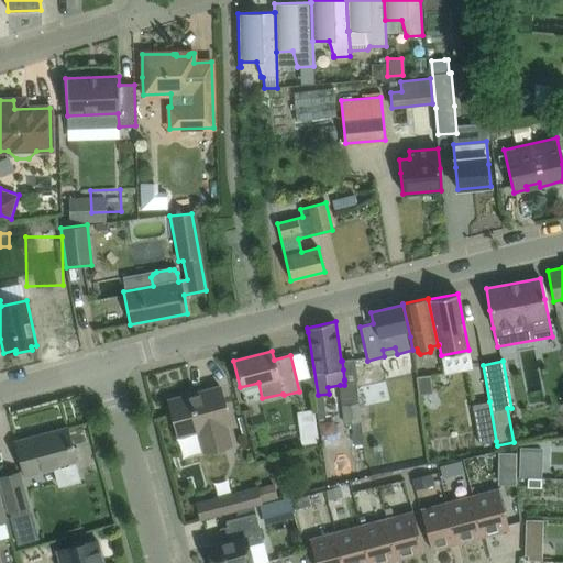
[(363,433),(364,433),(356,379),(344,381),(344,385),(340,385),(344,423),(352,423),(355,445),(365,444),(364,440),(363,433)]
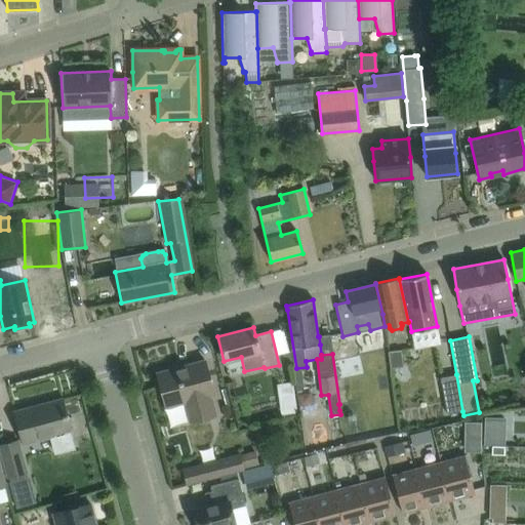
[(204,360),(157,373),(166,407),(185,402),(190,421),(215,415),(210,395),(213,394),(204,360)]
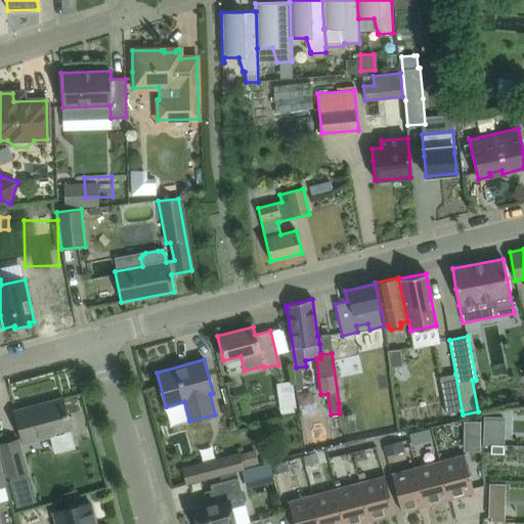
[(462,410),(455,374),(439,377),(446,413),(462,410)]
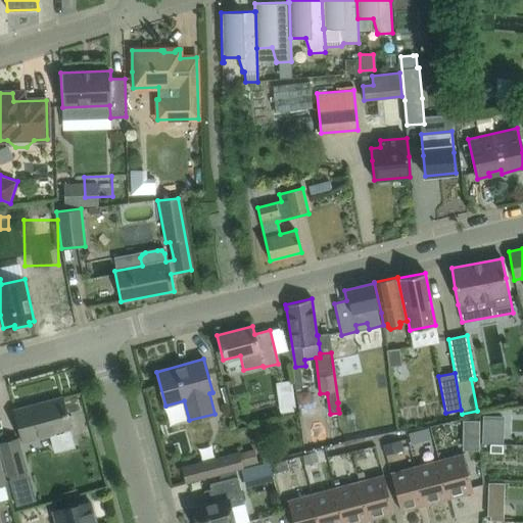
[(306,392),(298,393),(299,405),(312,403),(311,395),(306,392)]
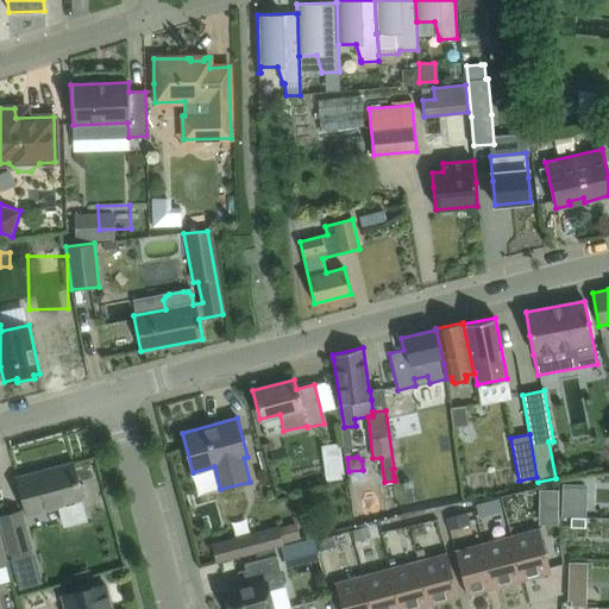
[(71,463),(17,478),(26,514),(57,506),(63,527),(88,520),(82,500),(71,463)]
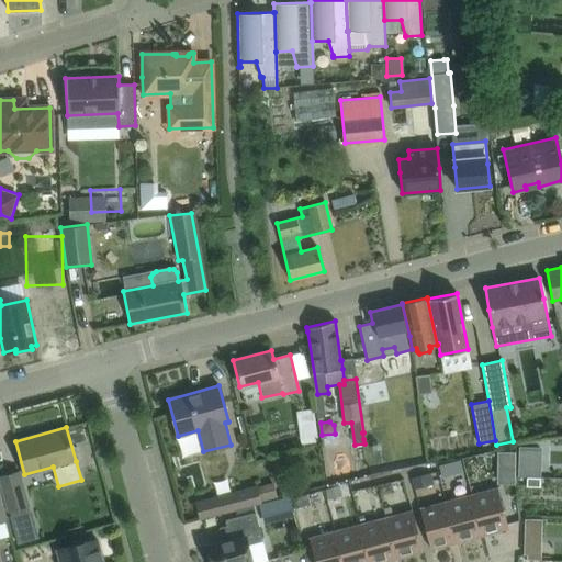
[(518,446),(517,475),(539,476),(540,447),(518,446)]
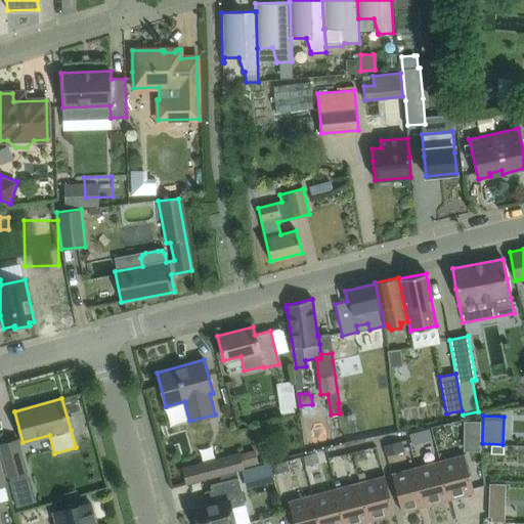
[(479,421),(465,421),(465,438),(478,439),(479,421)]
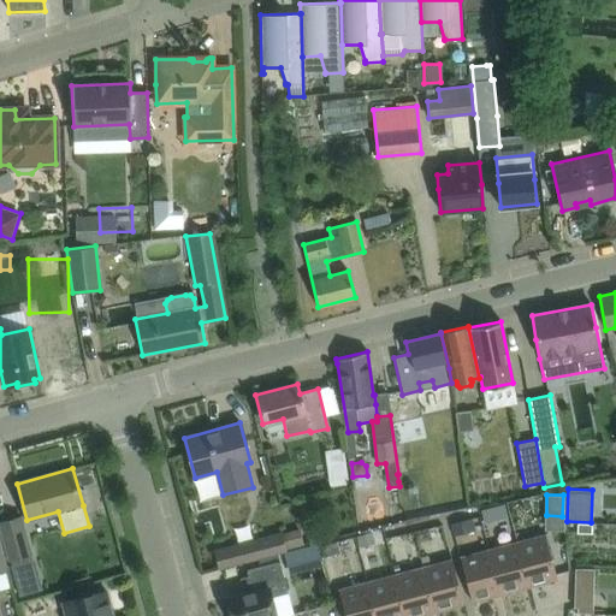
[(30,555),(21,517),(0,522),(0,525),(10,560),(30,555)]
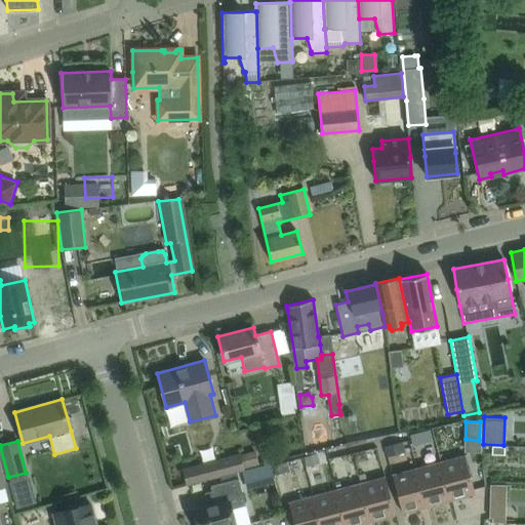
[(492,446),(491,454),(503,455),(503,446),(492,446)]
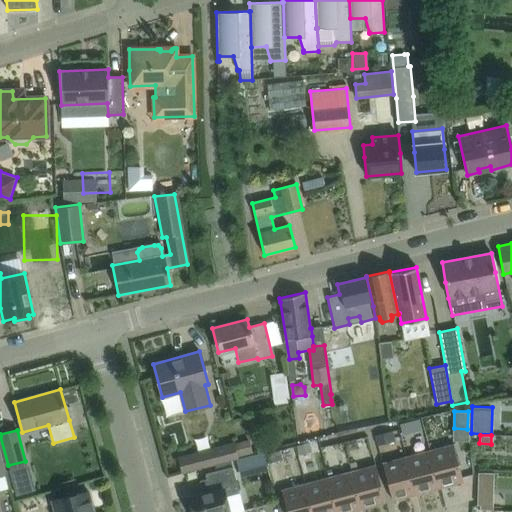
[(237,459),(236,458),(233,443),(198,452),(178,457),(183,473),(237,459)]
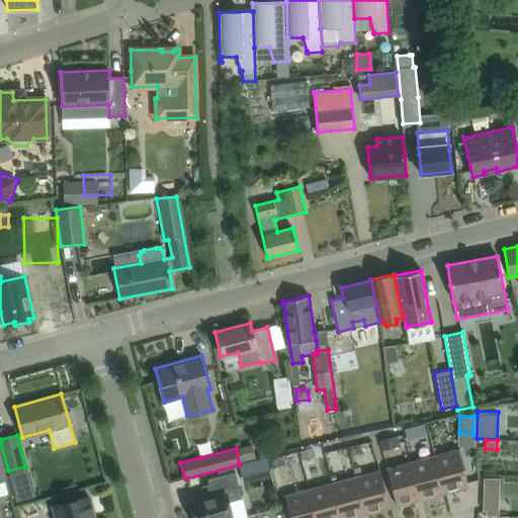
[(435,456),(444,494),(468,487),(458,449),(435,456)]
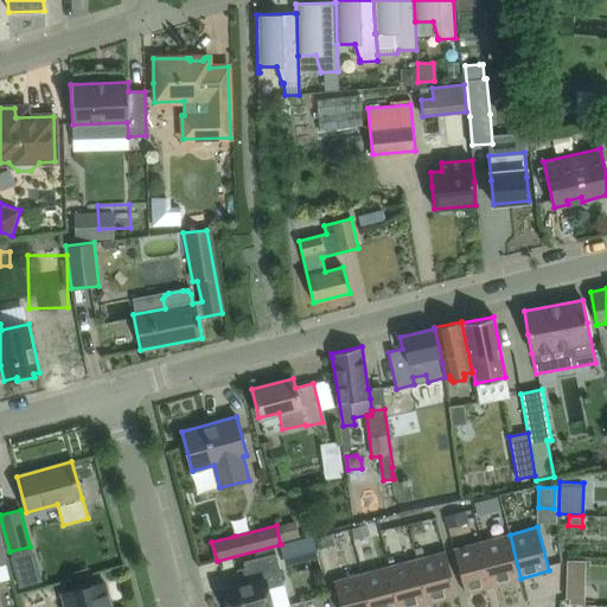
[(493,586),(521,579),(510,535),(481,542),(493,586)]
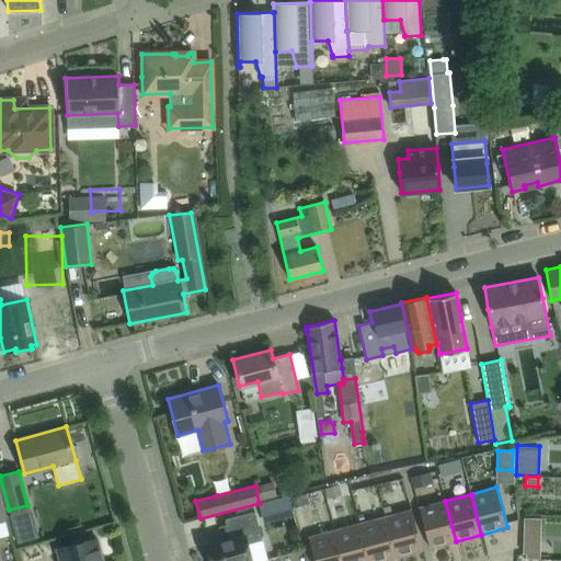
[(430,548),(456,541),(445,501),(419,507),(430,548)]
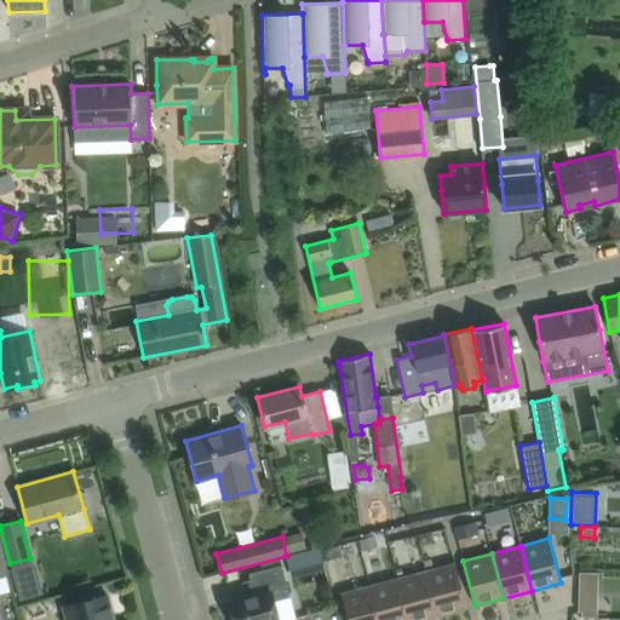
[(454,563),(426,570),(437,615),(466,608),(460,585),(454,563)]
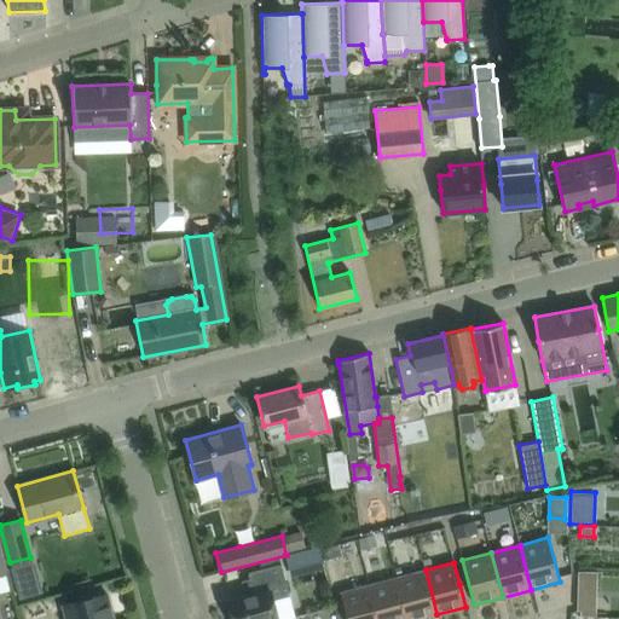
[(227,601),(232,618),(277,618),(272,600),(289,596),(281,563),(248,572),(254,594),(227,601)]
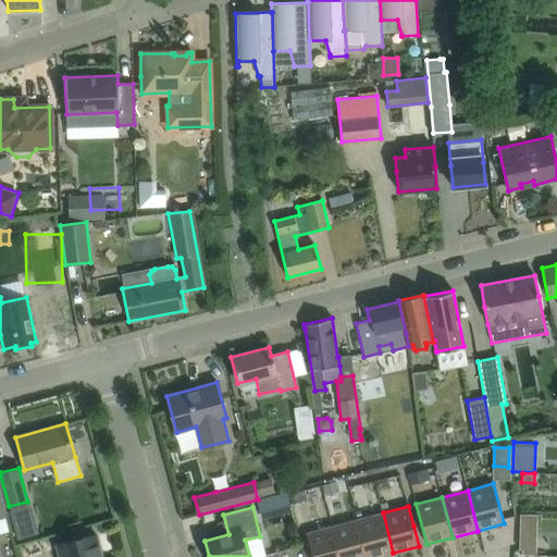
[(367,556),(379,556),(393,553),(383,512),(357,520),(367,556)]
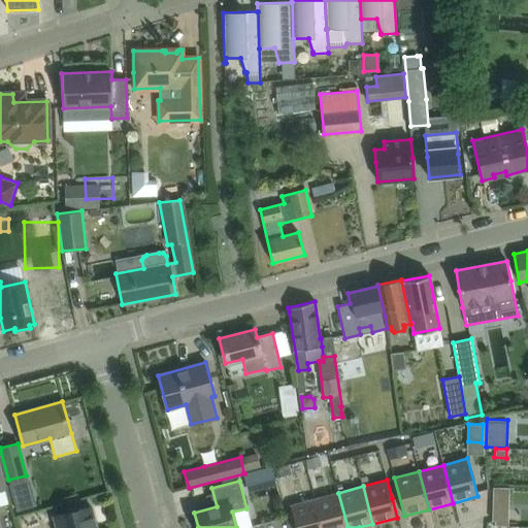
[(493,487),(492,504),(508,505),(508,487),(493,487)]
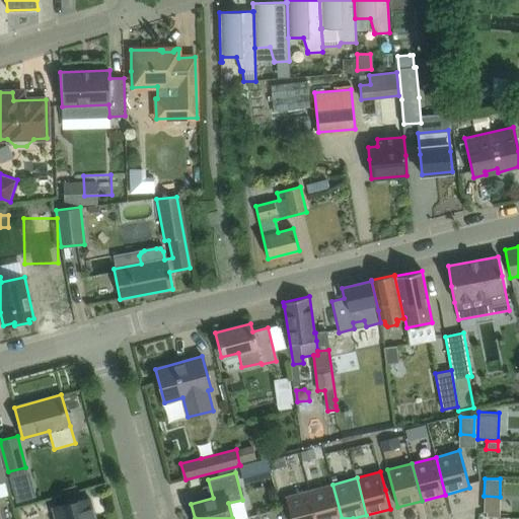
[(316,518),(342,518),(332,485),(309,491),(316,518)]
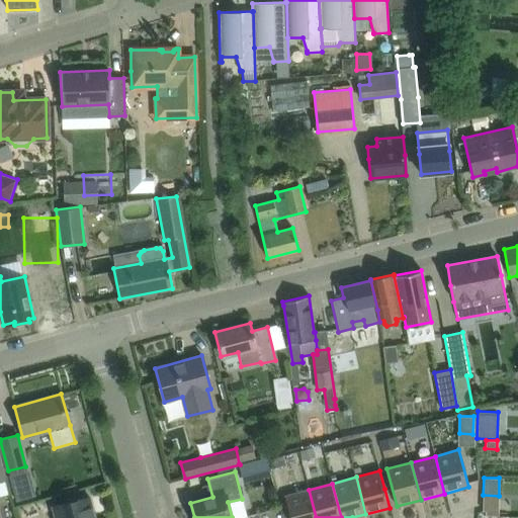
[(284,496),(289,514),(289,517),(316,517),(309,490),(284,496)]
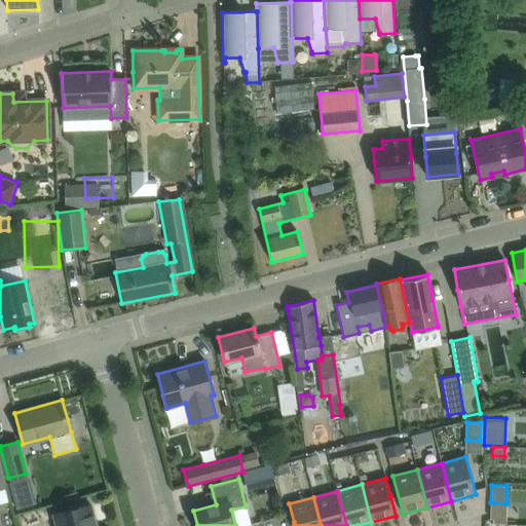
[(95,525),(90,506),(90,505),(53,513),(57,525),(95,525)]
